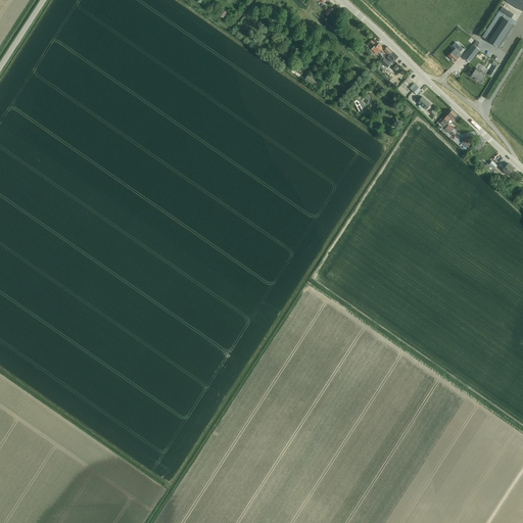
[(522,10),(522,0),(505,0),(506,0),(522,11),(522,10)]
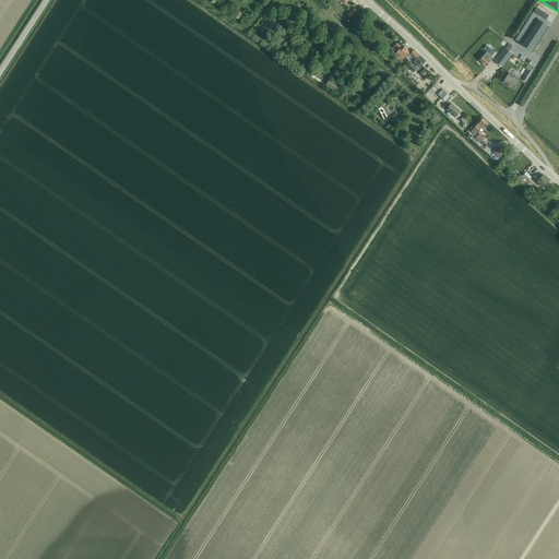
[(537,7),(535,11),(547,19),(550,15),(537,7)]
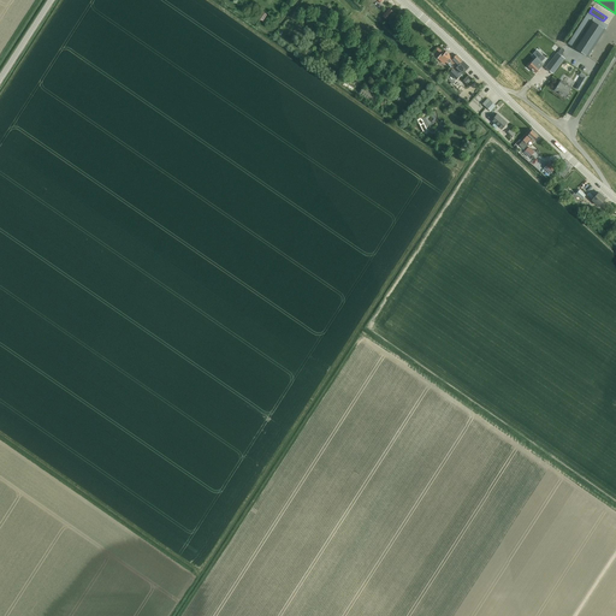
[(587,57),(609,24),(603,21),(590,12),(568,43),(587,57)]
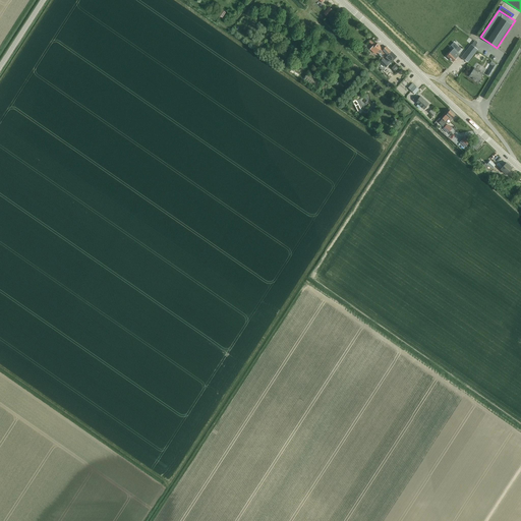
[(478,48),(472,43),(462,56),(468,60),(478,48)]
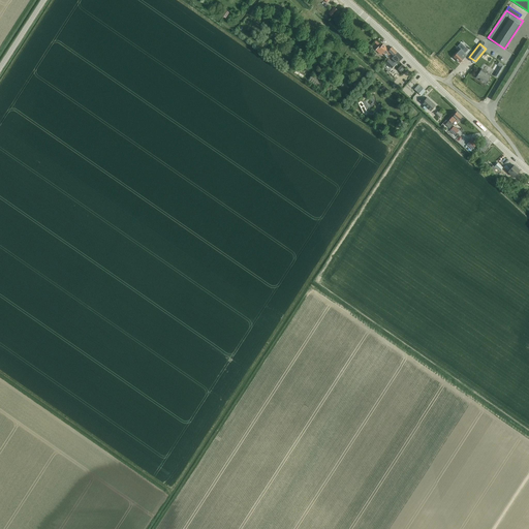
[(389,57),(391,59),(398,52),(392,48),(389,51),(386,49),(387,49),(383,44),(381,47),(379,45),(376,50),(381,55),(382,53),(387,58),(389,57)]
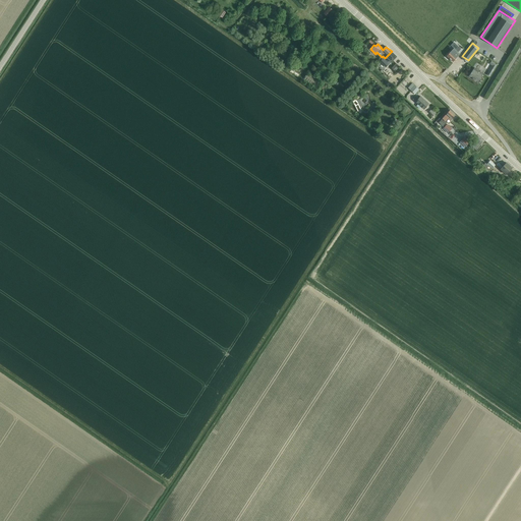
[(461,51),(456,47),(455,49),(454,48),(447,56),(453,62),(460,54),(459,53),(461,51)]
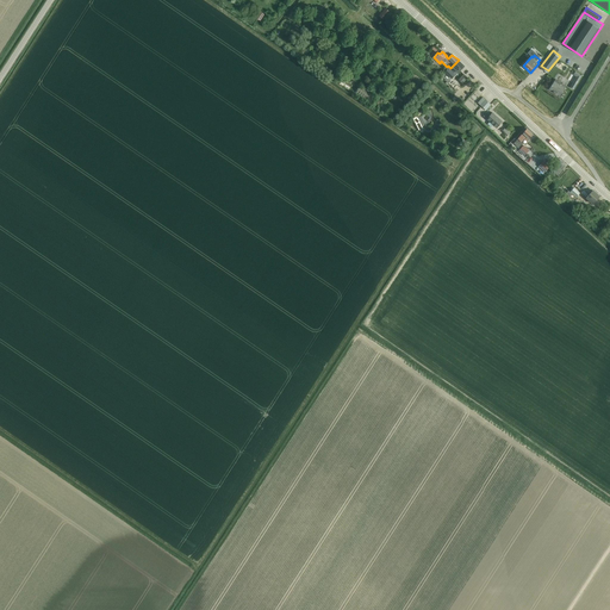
[(455,76),(460,70),(465,66),(459,60),(450,68),(449,70),(455,76)]
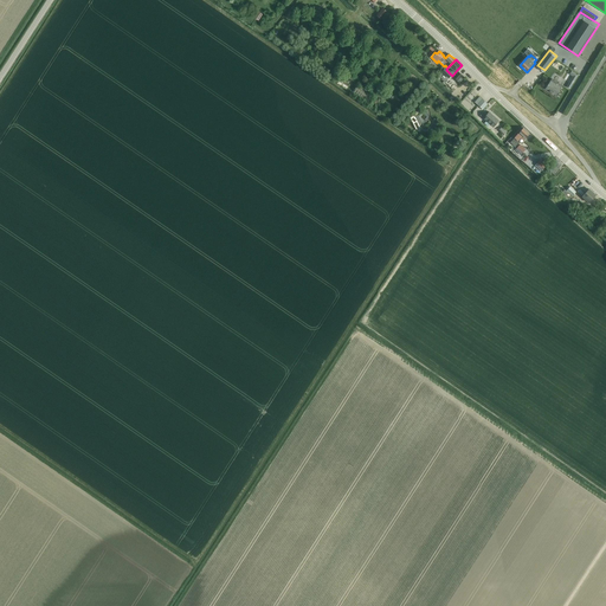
[(556,96),(562,86),(552,79),(546,89),(556,96)]
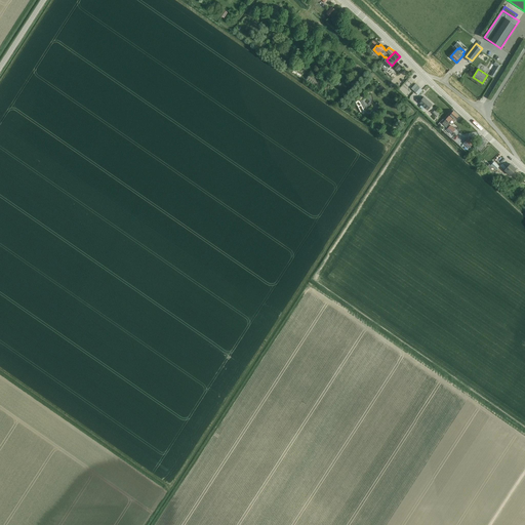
[(319,88),(322,83),(316,80),(313,84),(319,88)]
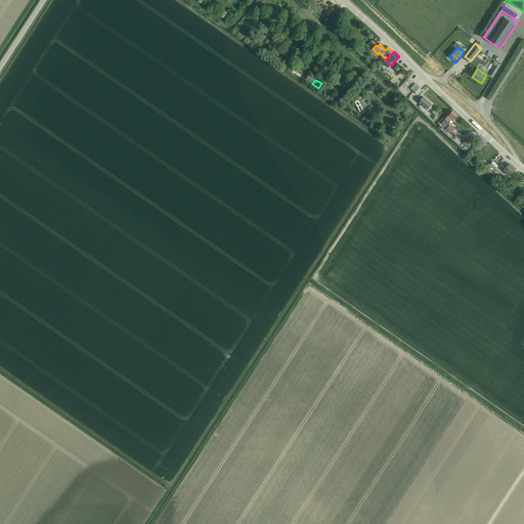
[(415,84),(410,88),(418,95),(421,92),(422,90),(415,84)]
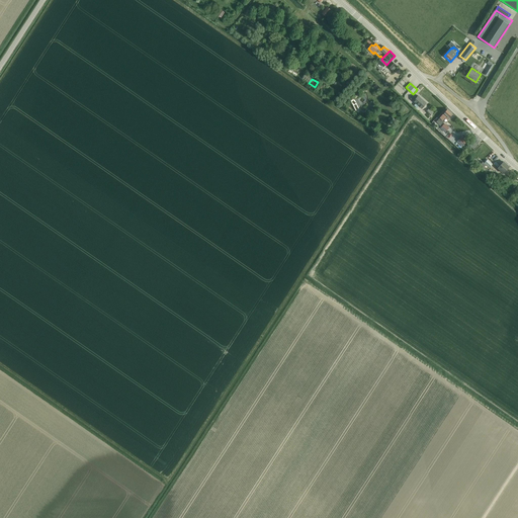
[(426,103),(418,96),(416,98),(413,96),(411,99),(422,108),(426,103)]
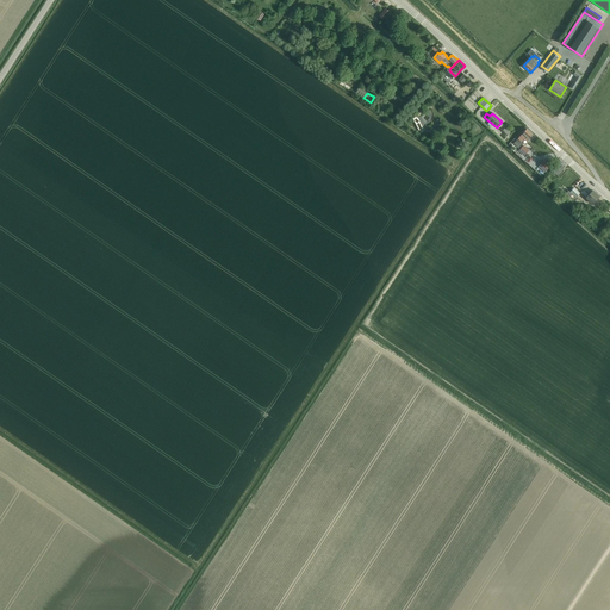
[(517,139),(514,143),(518,148),(523,143),(524,143),(526,142),(527,142),(533,135),(527,129),(520,136),(521,136),(517,139)]
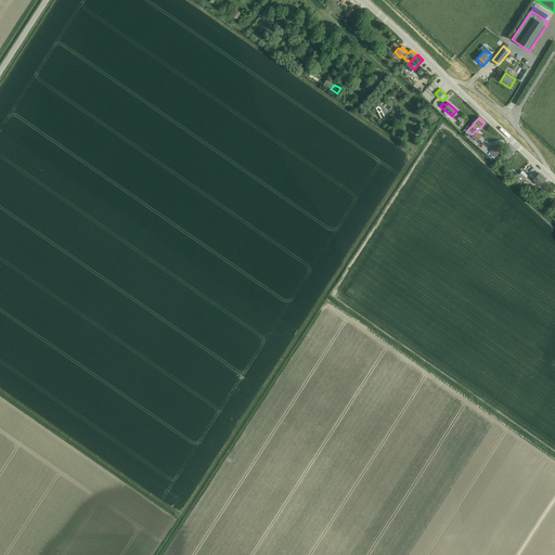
[(510,155),(512,152),(511,151),(513,147),(508,145),(501,155),(504,158),(508,153),(510,155)]
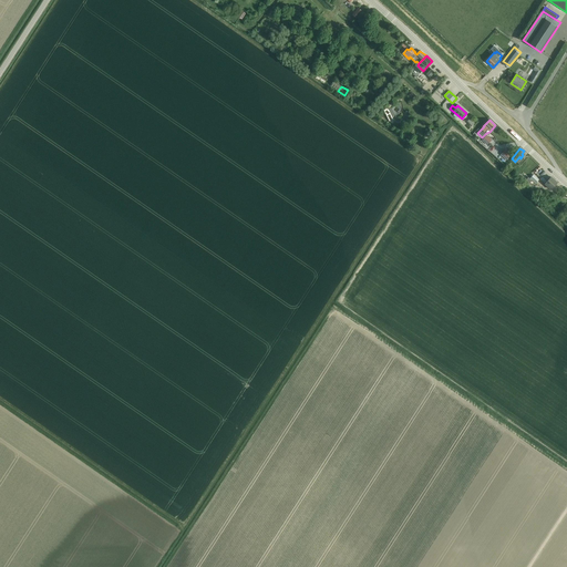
[(505,150),(501,154),(507,160),(512,155),(505,150)]
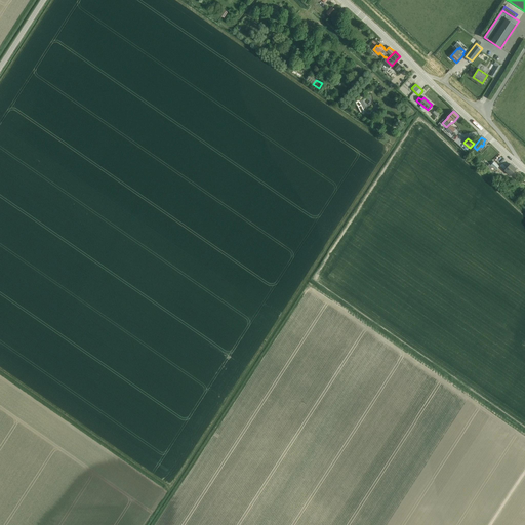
[(502,164),(508,159),(502,154),(497,159),(502,164)]
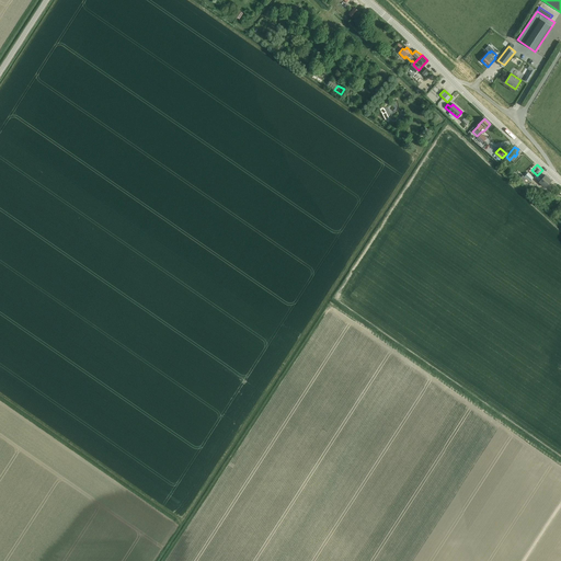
[(545,189),(548,185),(551,181),(546,175),(539,182),(545,189)]
